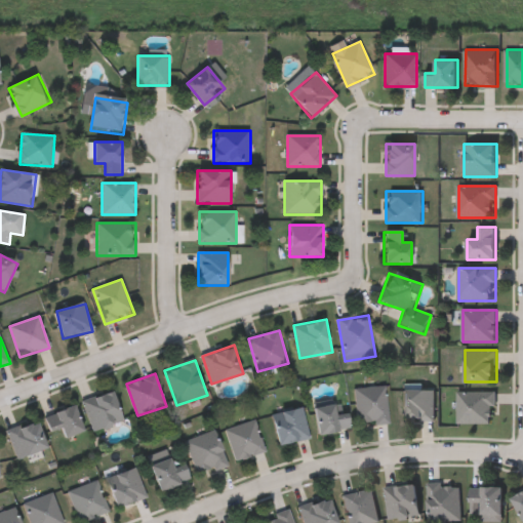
[(390,424),(357,425),(356,388),(388,387),(390,424)]
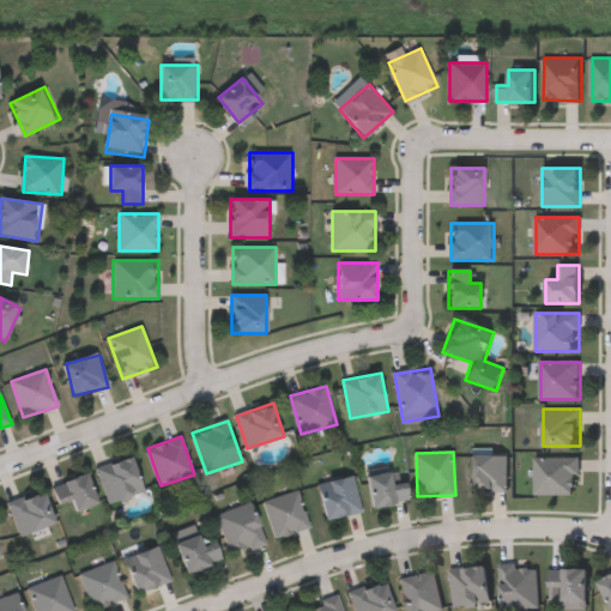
[(473,454),(509,454),(509,490),(473,490),(473,454)]
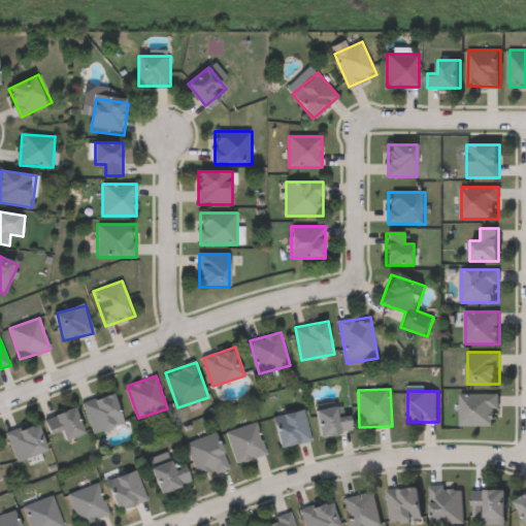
[(126,422),(95,434),(84,403),(114,392),(126,422)]
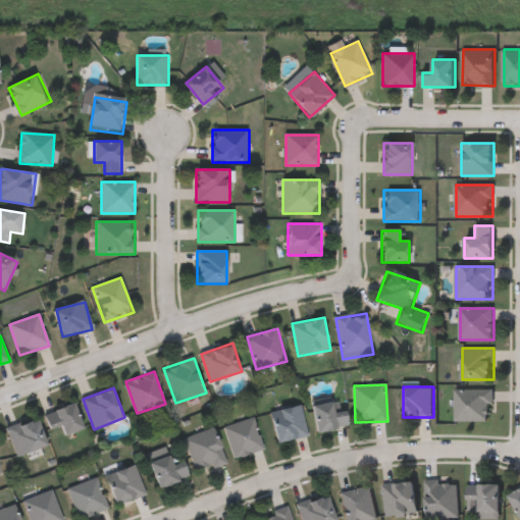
[(456,420),(456,388),(492,388),(492,420),(456,420)]
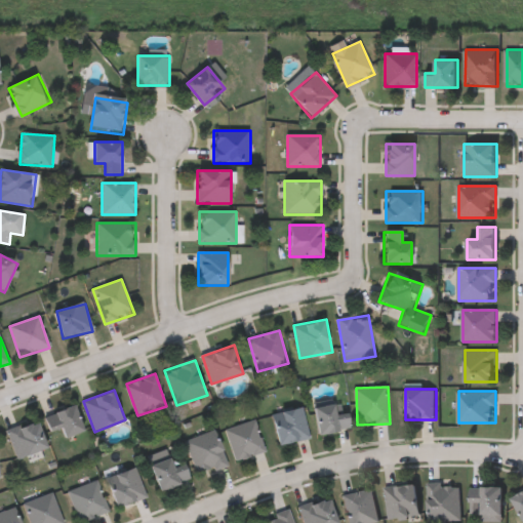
[(342,413),(349,412),(352,429),(319,435),(315,408),(339,403),(342,413)]
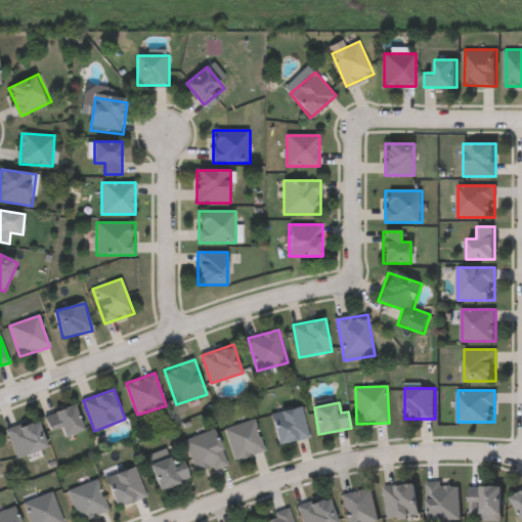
[(45,416),(77,403),(87,430),(67,438),(62,428),(52,433),(45,416)]
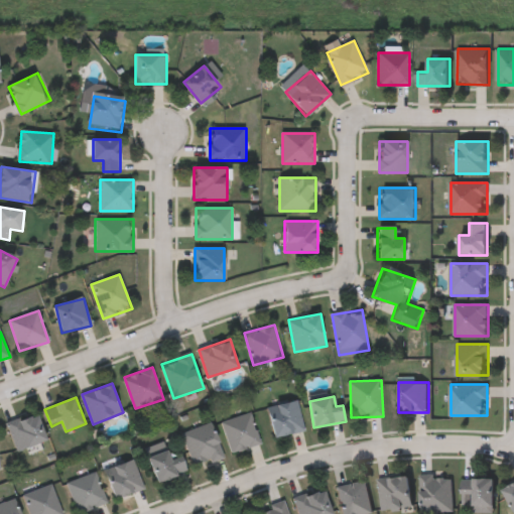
[(268,407),(297,400),(304,431),(276,438),(268,407)]
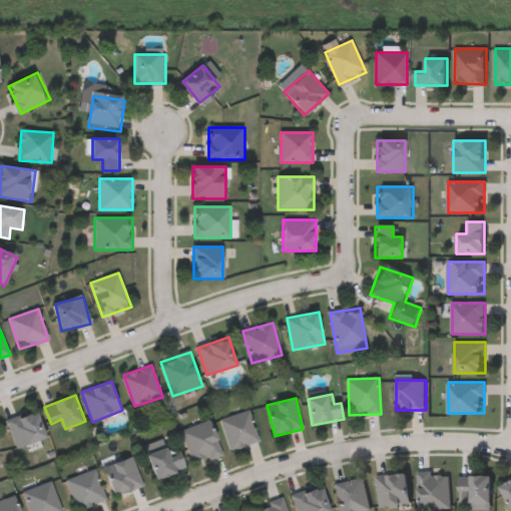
[(7,420),(38,409),(48,438),(17,449),(7,420)]
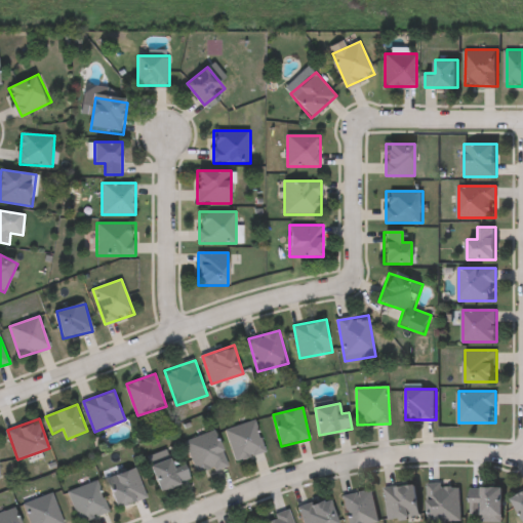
[(226,430),(256,420),(266,452),(236,461),(226,430)]
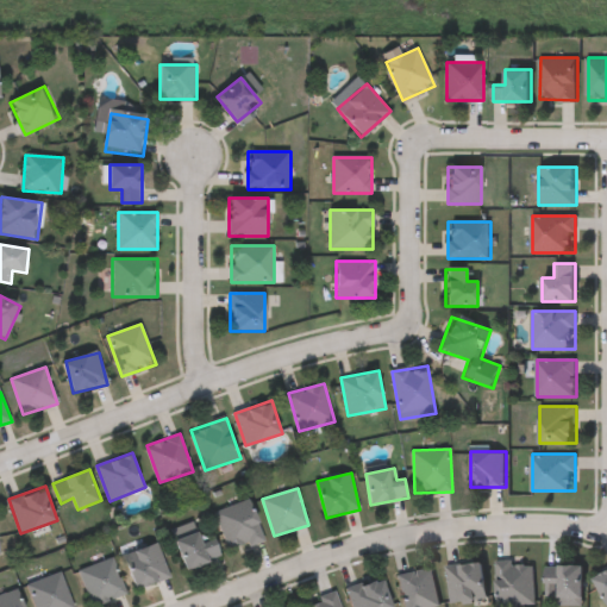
[(216,512),(251,500),(264,540),(229,552),(216,512)]
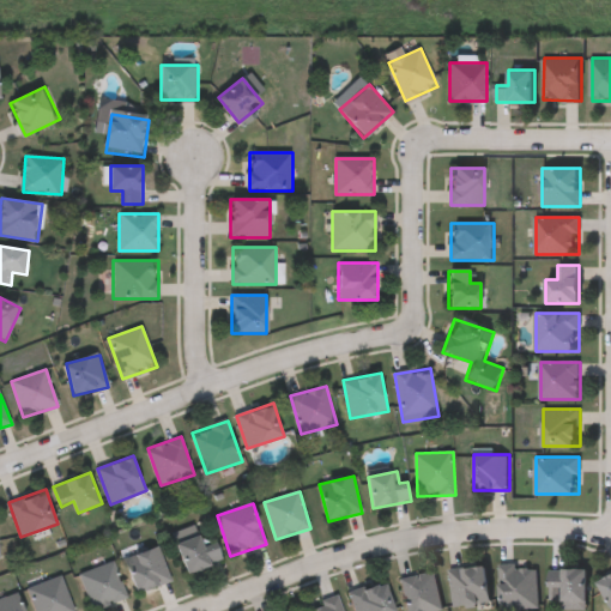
[(175,533),(198,526),(205,549),(218,544),(224,562),(188,574),(175,533)]
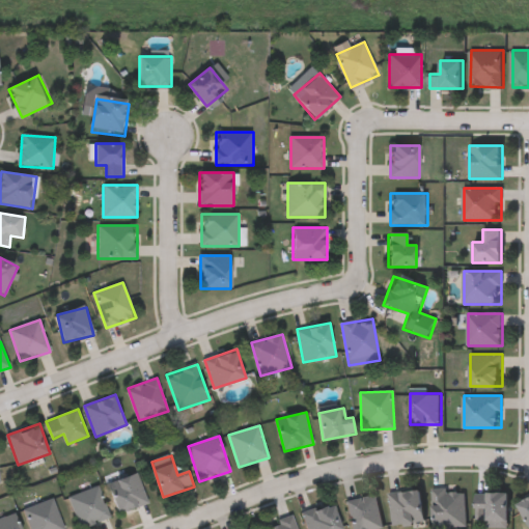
[(109,483),(138,473),(148,503),(119,513),(109,483)]
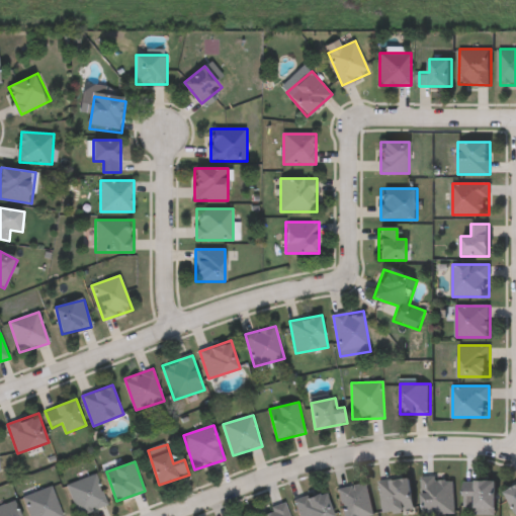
[(68,485),(96,474),(108,505),(83,515),(80,515),(68,485)]
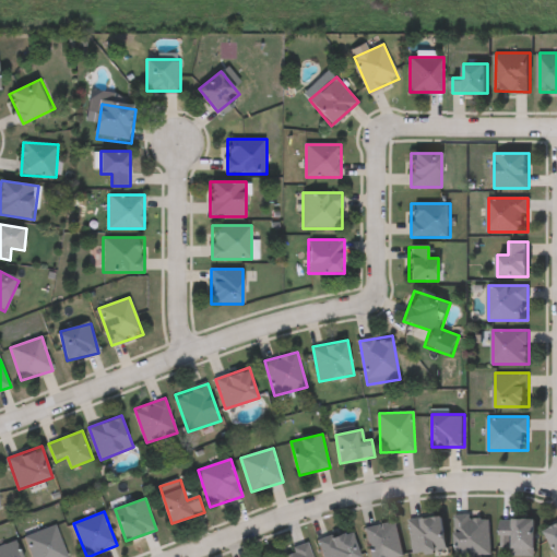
[(415,553),(412,519),(447,514),(450,549),(415,553)]
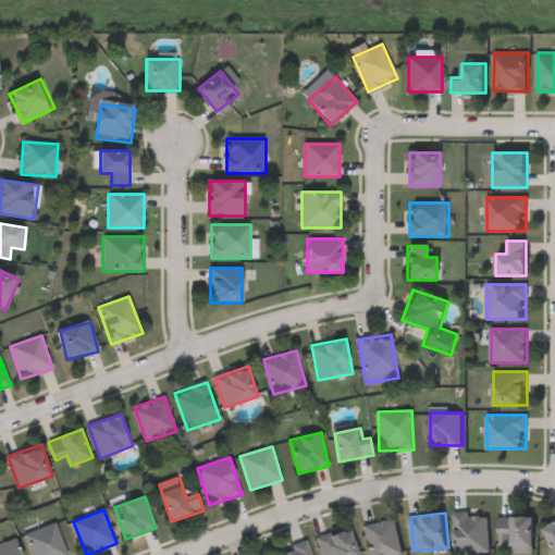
[(491,513),(492,552),(456,553),(456,514),(491,513)]
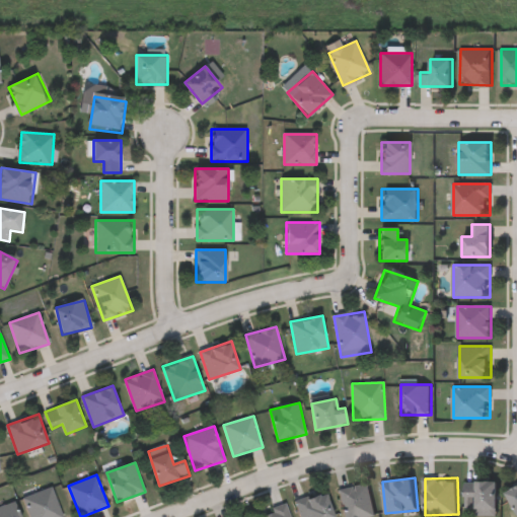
[(468,482),(500,482),(500,515),(478,515),(478,508),(468,508),(468,482)]
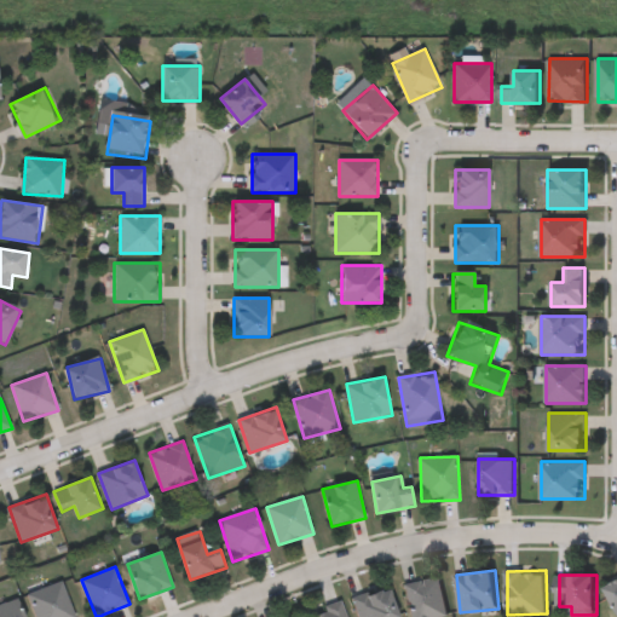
[(449,615),(442,616),(411,616),(405,584),(440,577),(449,615)]
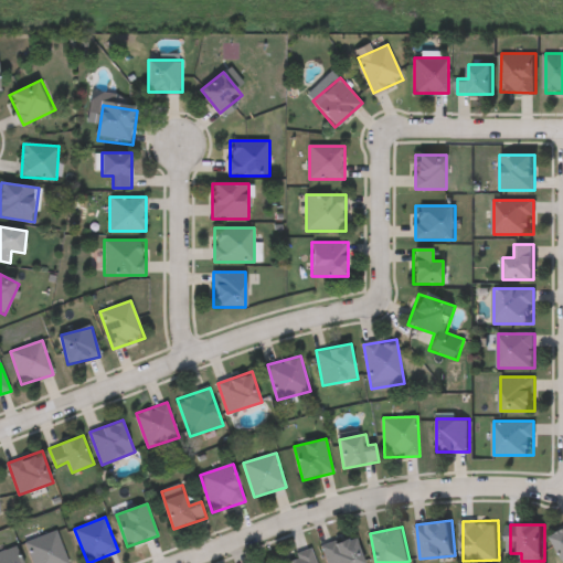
[(32,562),(25,543),(56,531),(68,562),(32,562)]
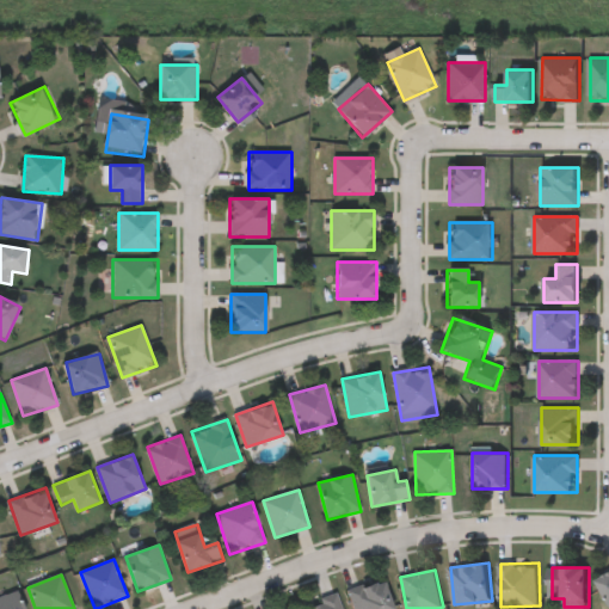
[(351,608),(348,591),(387,579),(394,608),(351,608)]
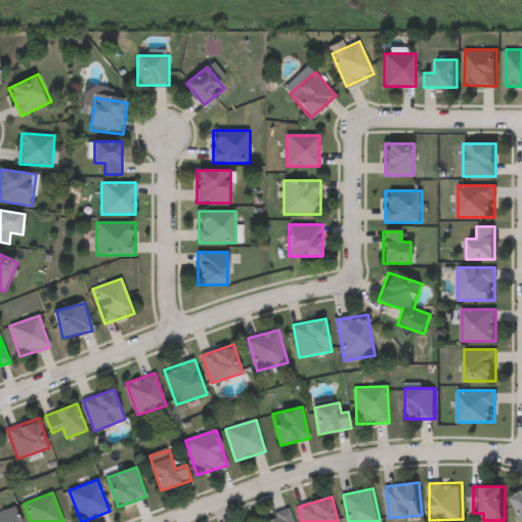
[(0,521),(0,512),(16,507),(22,521),(0,521)]
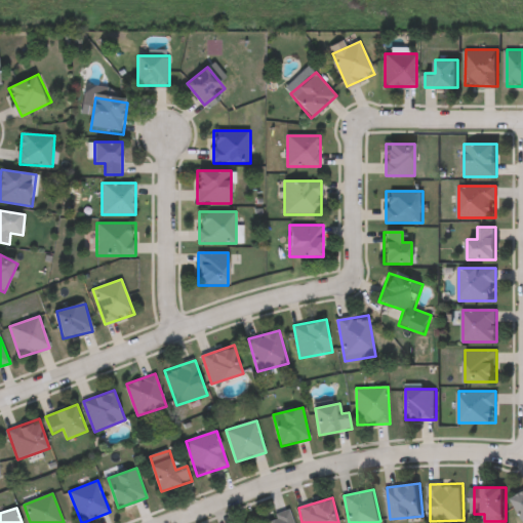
[(260,522),(260,521),(291,512),(293,522),(260,522)]
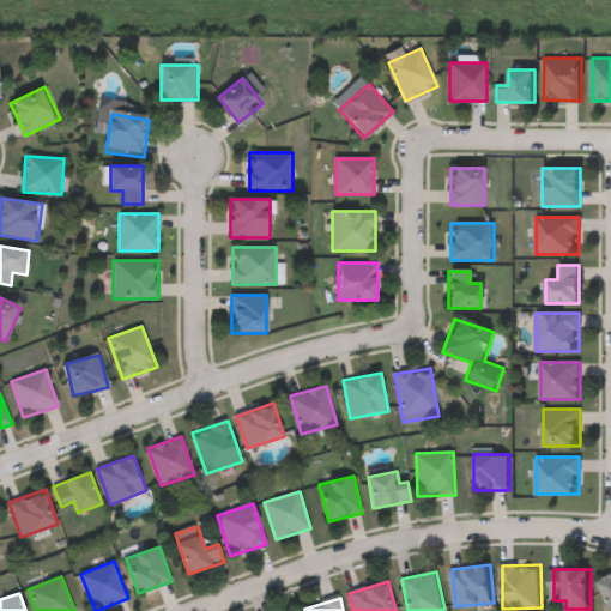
All buildings are outlined.
